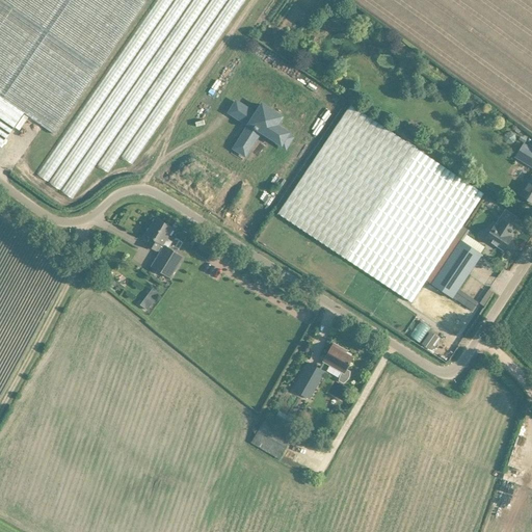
[(145,1),(143,0),(0,0),(0,145),(0,147),(24,112),(54,134),(145,1)]
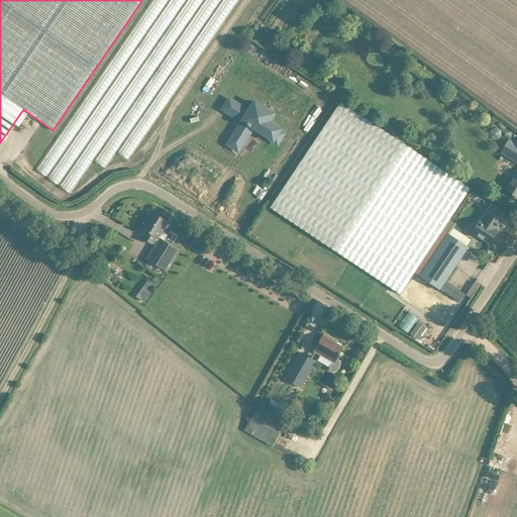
[(306,80),(299,90),(307,95),(314,85),(306,80)]
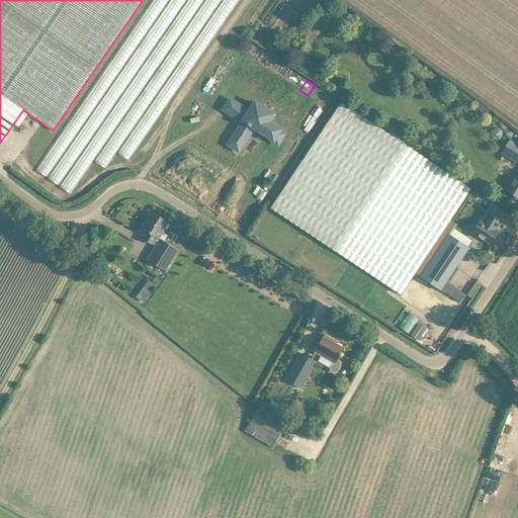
[(231,98),(225,107),(236,113),(236,114),(238,112),(246,118),(239,130),(238,128),(234,136),(233,139),(241,144),(242,142),(245,143),(244,145),(255,127),(263,133),(266,128),(277,136),(282,127),(271,120),(272,119),(275,116),(274,115),(274,114),(255,102),(254,104),(253,103),(249,110),(231,98)]
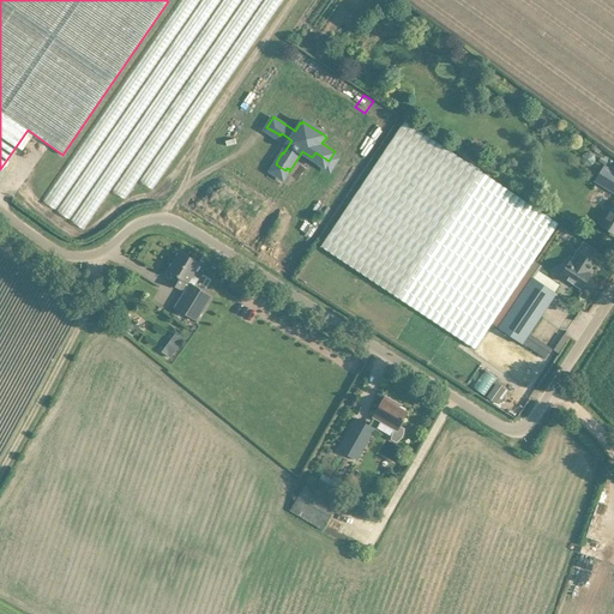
[(557,293),(534,278),(542,266),(534,260),(559,223),(549,217),(404,121),(327,236),(321,246),(475,349),(492,324),(523,344),(523,343),(546,359),(553,348),(530,333),(557,293)]
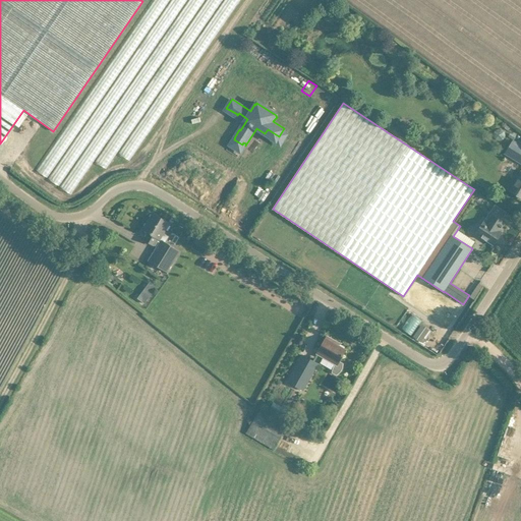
[(520,146),(513,140),(505,154),(516,161),(520,163),(520,146)]
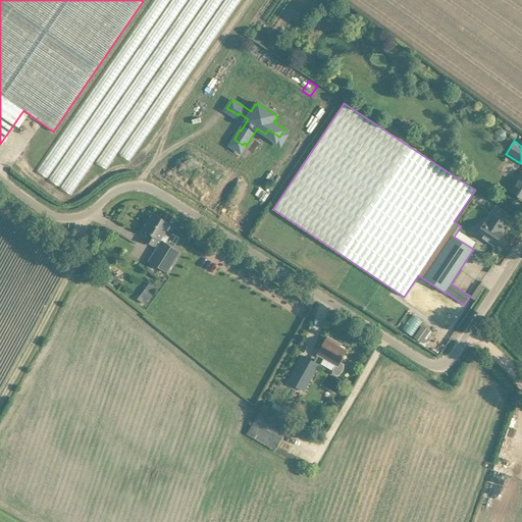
[(521,170),(510,191),(521,198),(521,170)]
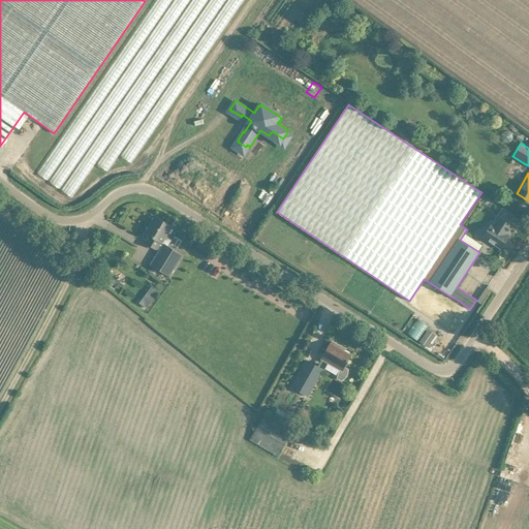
[(156,216),(146,232),(150,236),(146,244),(156,250),(156,249),(159,250),(151,263),(156,268),(167,276),(179,260),(183,254),(163,243),(163,242),(162,242),(172,226),(156,216)]
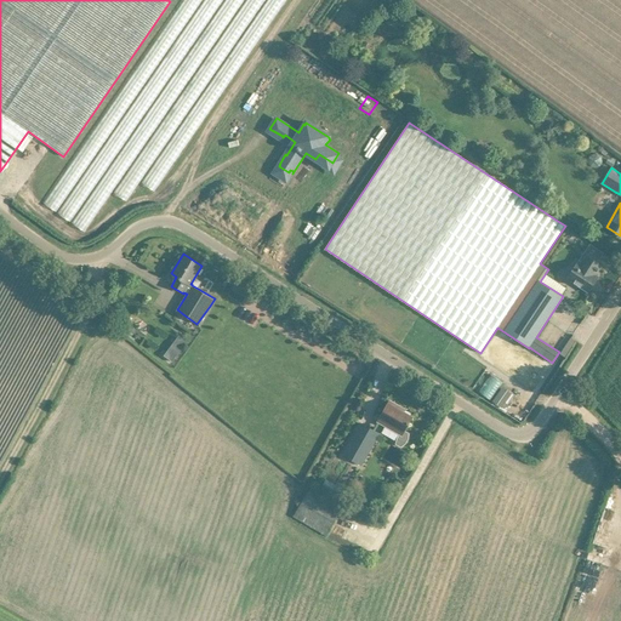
[(598,277),(594,274),(602,265),(586,255),(580,265),(576,263),(567,278),(588,292),(598,277)]
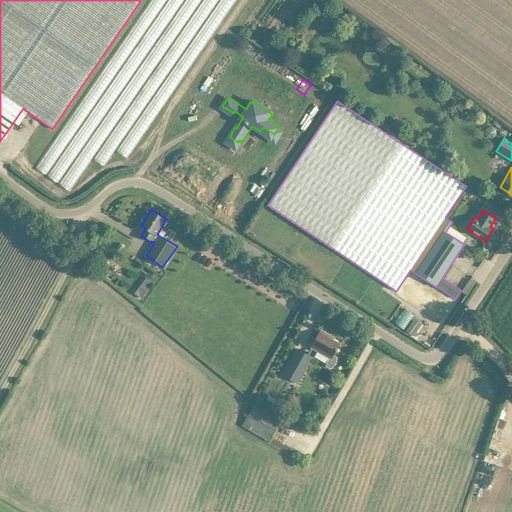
[(191,239),(189,242),(200,249),(202,246),(206,239),(195,232),(191,239)]
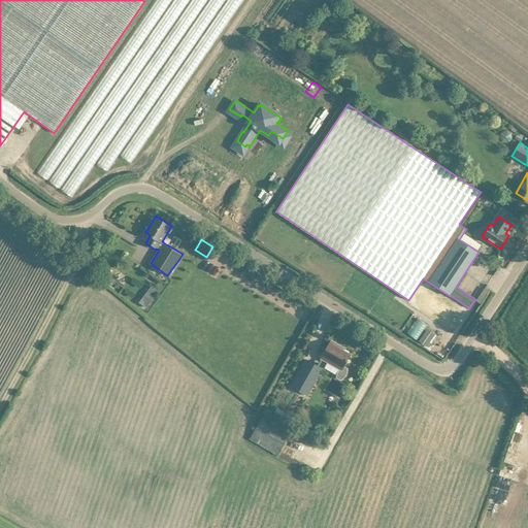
[(151,288),(145,294),(152,299),(158,292),(151,288)]
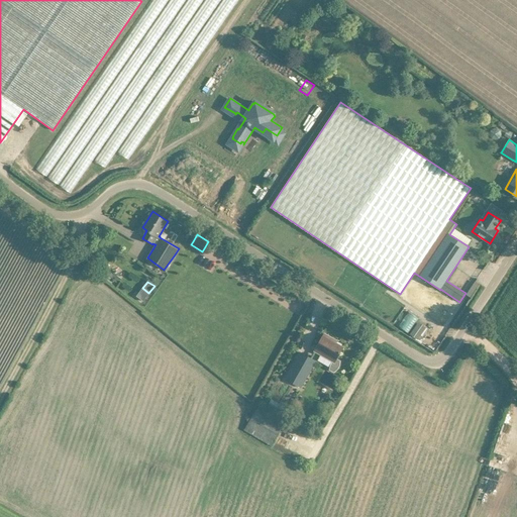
[(470,295),(475,299),(485,287),(480,283),(470,295)]
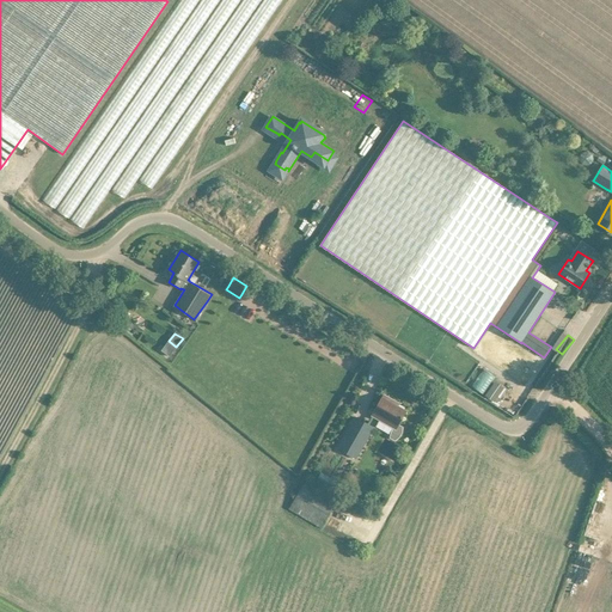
[(478,389),(488,395),(500,378),(490,372),(478,389)]
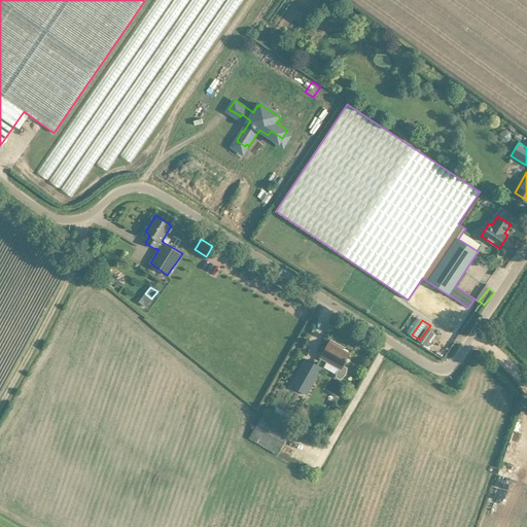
[(430,329),(421,342),(430,348),(440,336),(430,329)]
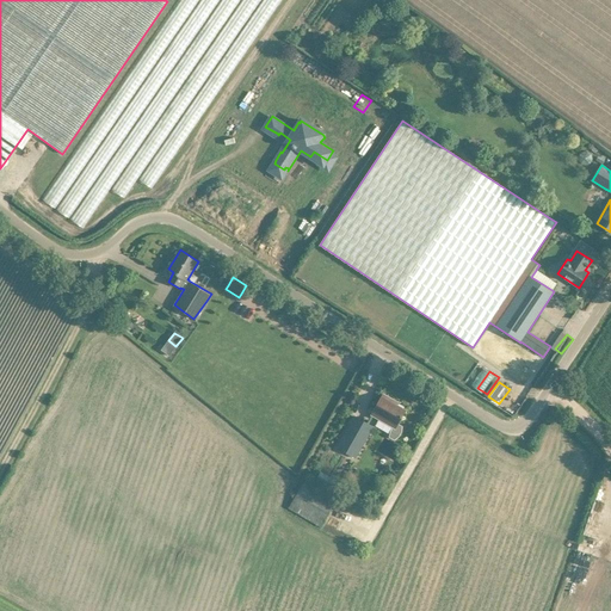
[(397,424),(396,424),(405,411),(392,402),(393,399),(383,392),(371,412),(394,425),(389,432),(389,437),(394,440),(395,439),(397,437),(400,436),(401,433),(402,431),(402,429),(402,425),(397,424)]
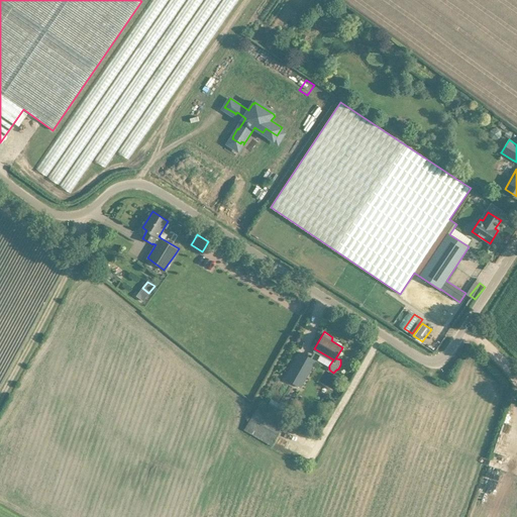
[(299,351),(285,377),(301,387),(315,360),(299,351)]
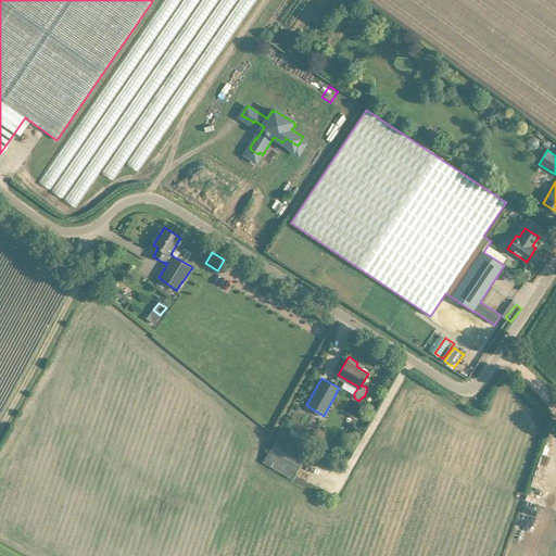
[(292,440),(306,444),(310,437),(295,432),(292,440)]
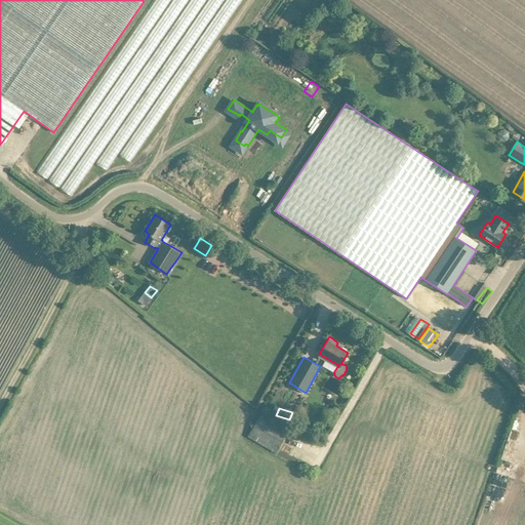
[(276,452),(288,430),(260,413),(248,436),(276,452)]
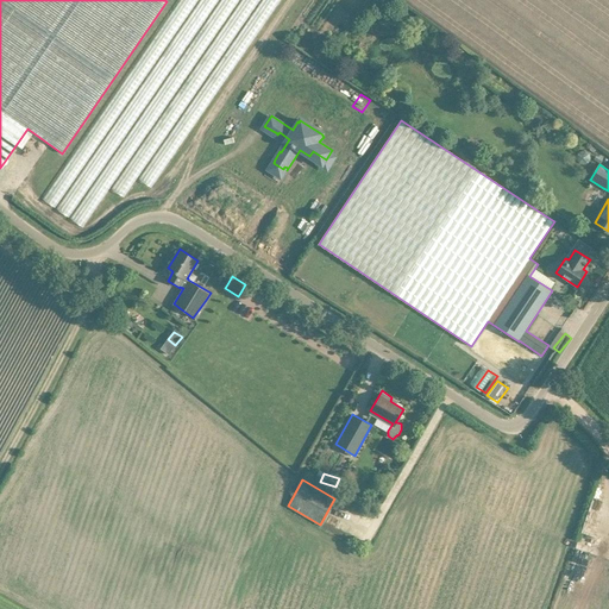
[(349,493),(356,496),(359,489),(352,485),(349,493)]
